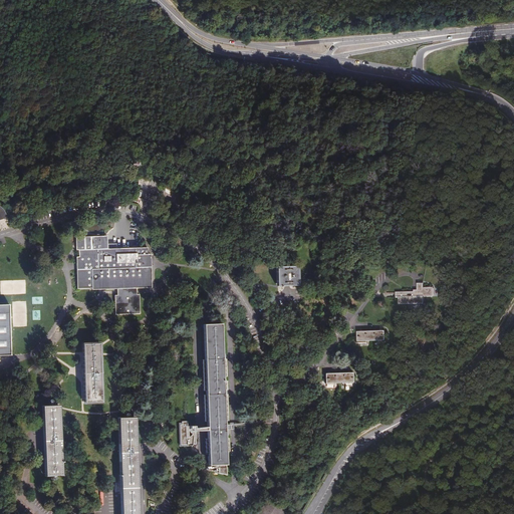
[(114,295),(114,314),(140,314),(140,295),(137,294),(137,288),(152,287),(151,261),(151,254),(148,254),(147,248),(107,249),(106,235),(74,237),(74,249),(77,249),(78,256),(75,256),(75,288),(91,288),(91,289),(100,289),(116,289),(116,294),(114,295)]
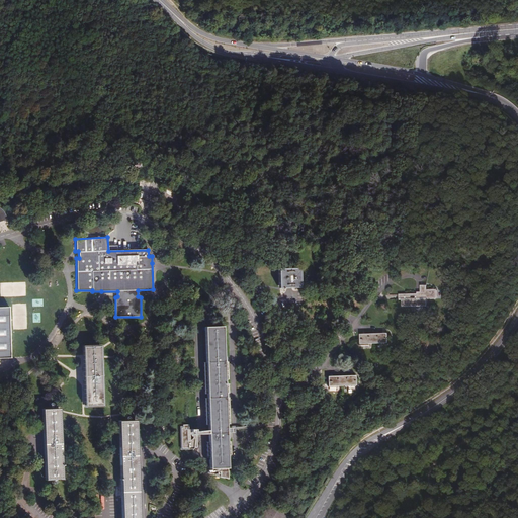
[(275,269),(274,289),(296,289),(296,269),(275,269)]
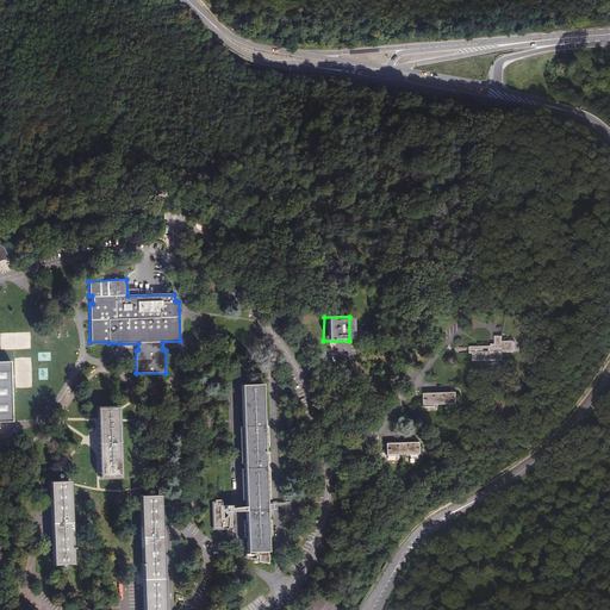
[(497,346),(472,344),(471,352),(477,350),(477,358),(504,359),(504,352),(516,352),(516,341),(504,340),(503,332),(497,332),(497,346)]
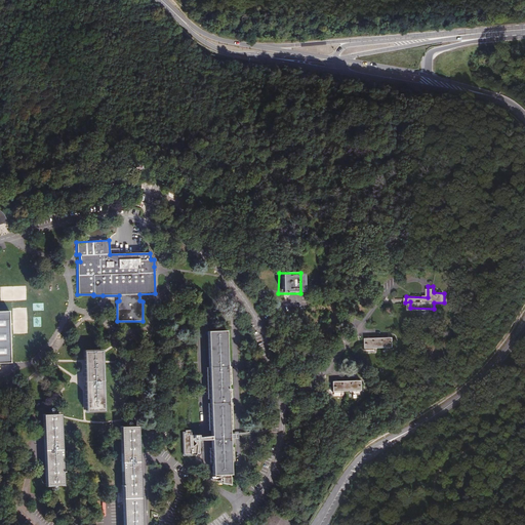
[(0,362),(9,363),(7,311),(0,310),(0,362)]
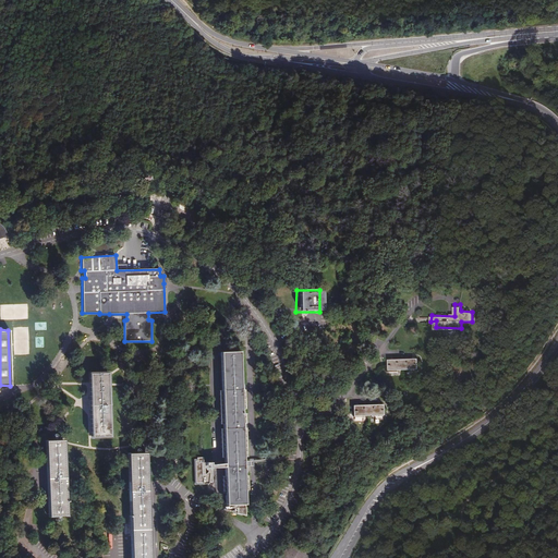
[(228,502),(246,502),(241,348),(222,349),(228,502)]
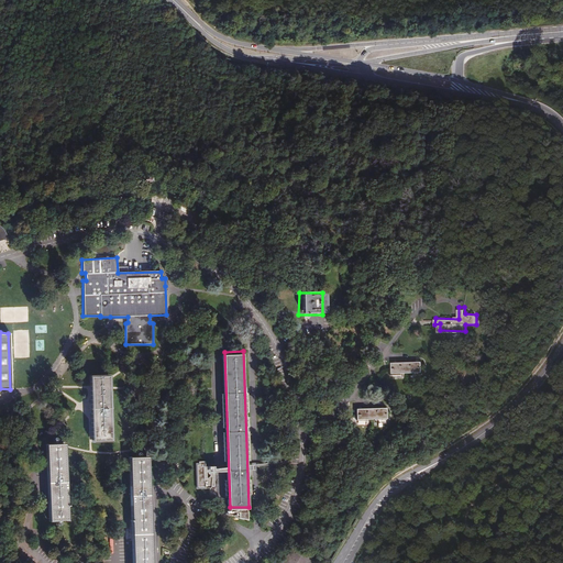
[(387,364),(388,375),(418,375),(418,363),(387,364)]
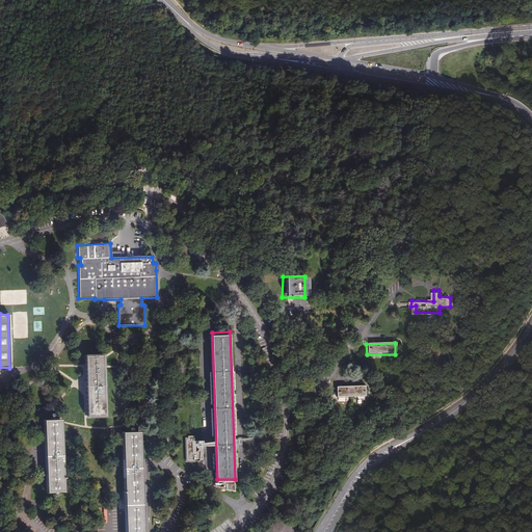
[(104,354),(85,355),(86,386),(87,419),(106,418),(105,367),(104,357),(104,354)]
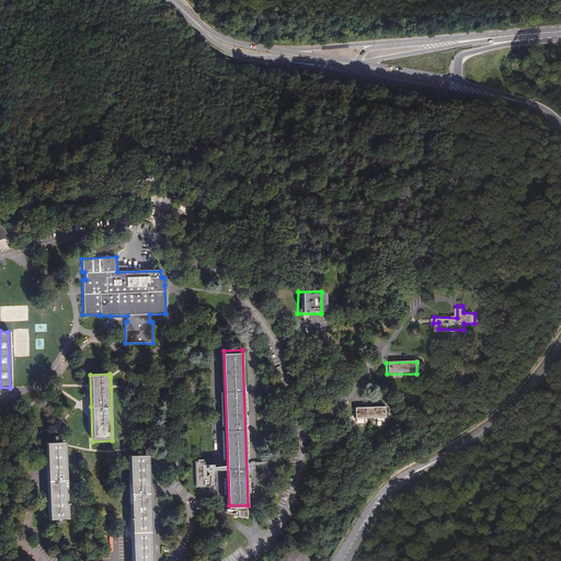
[(382,419),(381,408),(352,408),(353,420),(382,419)]
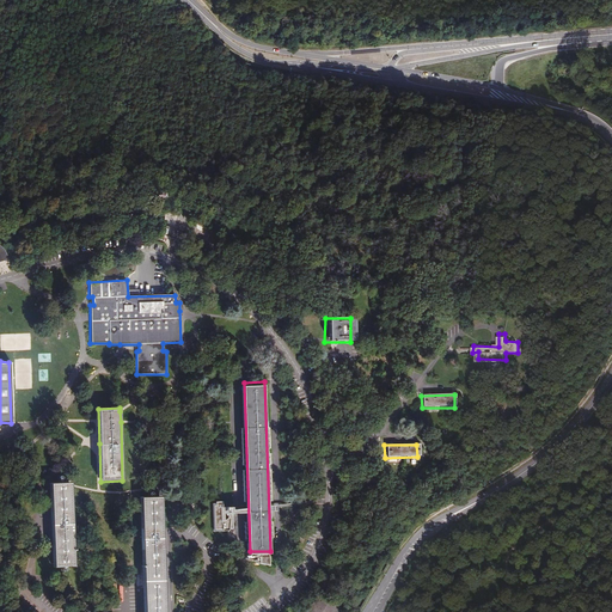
[(51,522),(53,564),(75,564),(74,536),(72,481),(50,482),(51,522)]
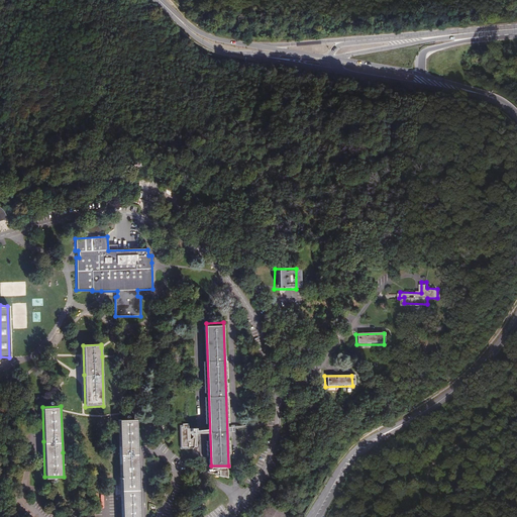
[(122,516),(139,516),(139,496),(137,442),(137,421),(120,421),(122,497),(122,516)]
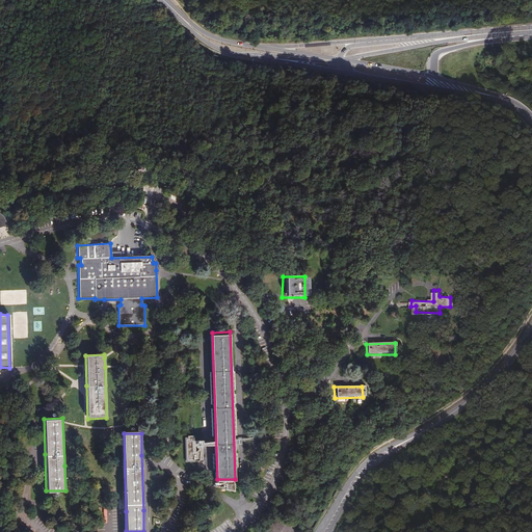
[(194,433),(184,433),(185,459),(201,459),(201,444),(201,443),(215,443),(215,439),(194,440),(194,433)]
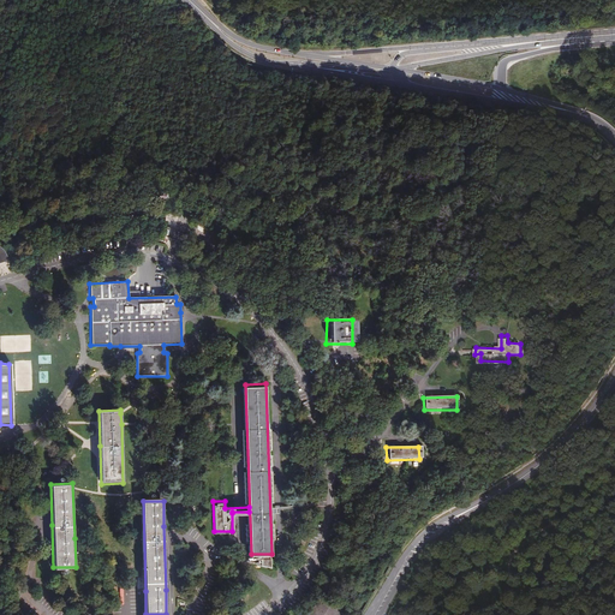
[(340,614),(344,610),(322,596),(310,614),(340,614)]
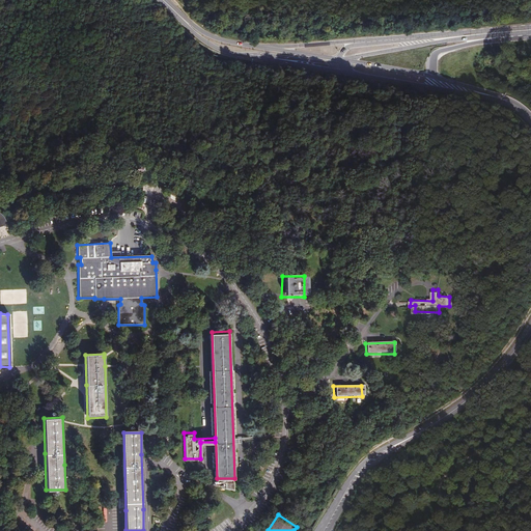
All buildings are outlined.
